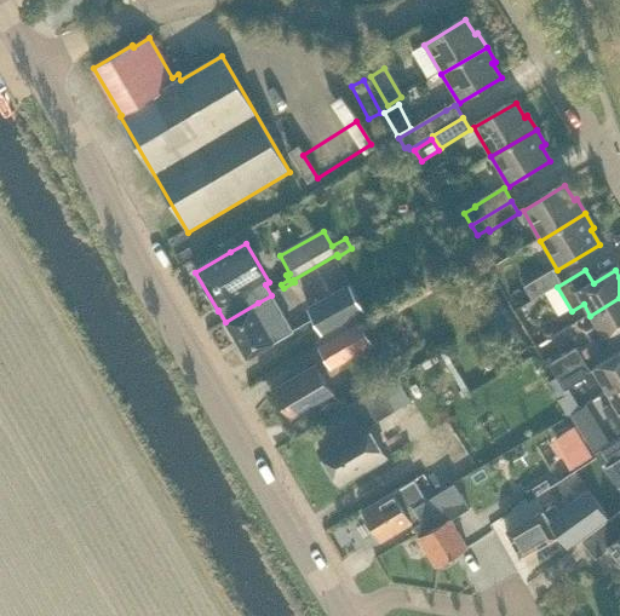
[(557,287),(561,285),(554,272),(524,289),(532,301),(557,287)]
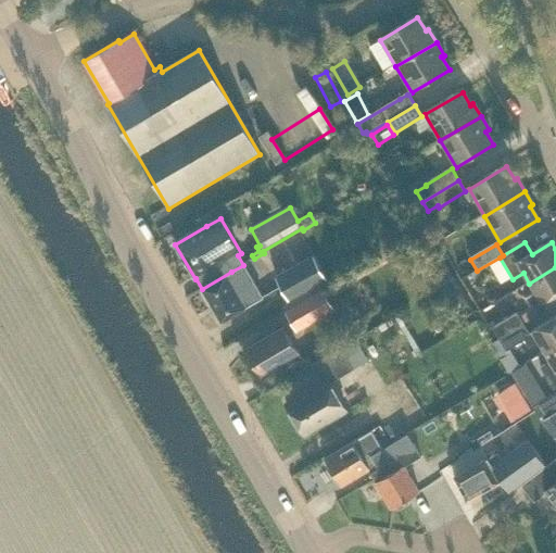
[(327,280),(314,258),(276,279),(279,286),(288,302),(327,280)]
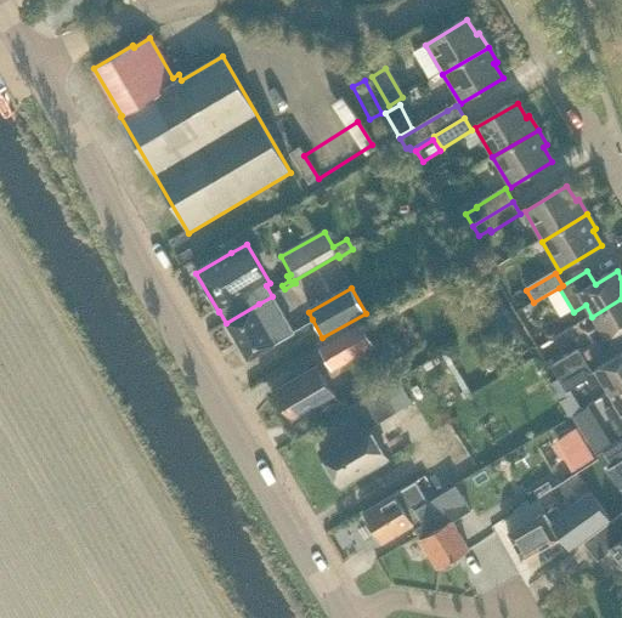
[(272,298),(263,304),(226,325),(248,362),(294,335),(272,298)]
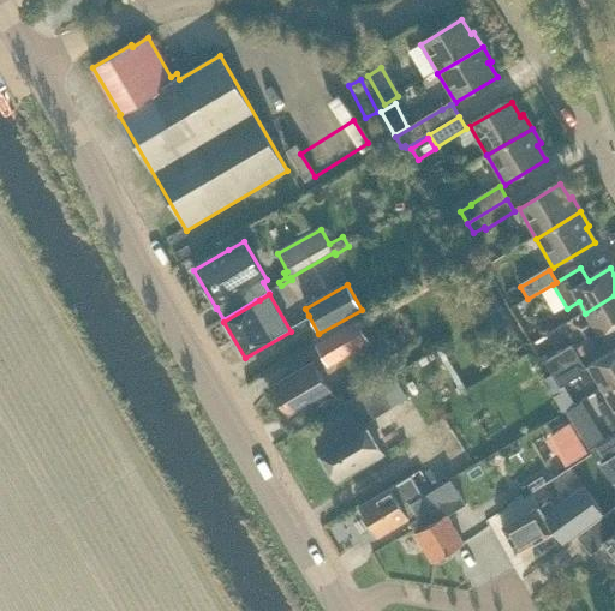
[(476,305),(494,334),(511,323),(493,294),(476,305)]
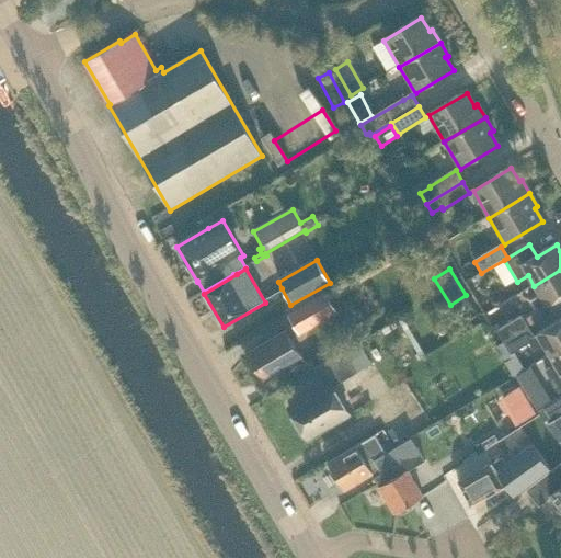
[(546,307),(560,298),(560,270),(534,286),(540,296),(530,303),(536,312),(546,307)]
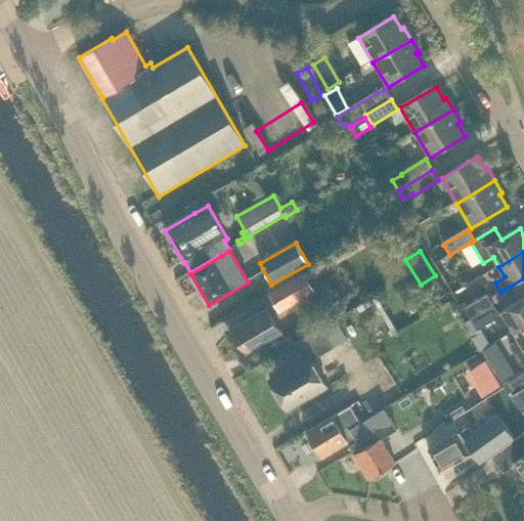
[(304,275),(269,296),(276,308),(289,301),(292,307),(314,295),(304,275)]
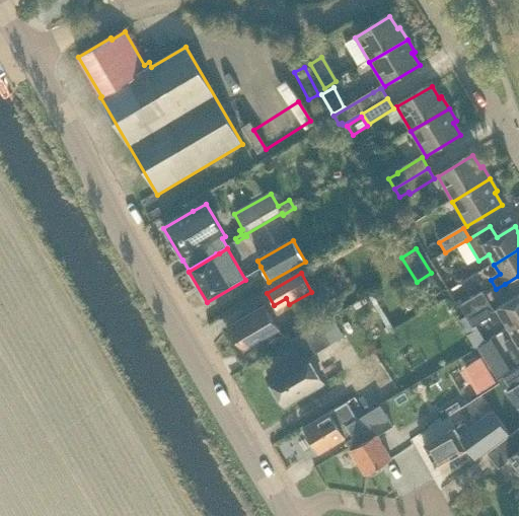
[(459,307),(466,317),(489,304),(483,293),(459,307)]
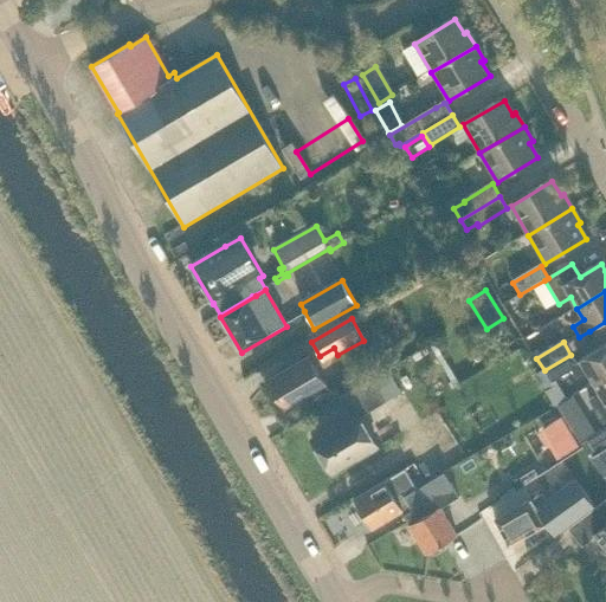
[(587,374),(593,384),(605,375),(605,345),(580,361),(581,363),(578,366),(571,355),(545,370),(545,371),(536,376),(548,394),(555,389),(552,384),(572,373),(575,380),(587,374)]
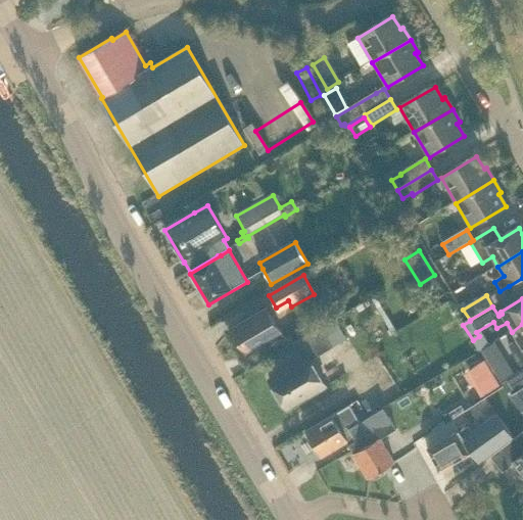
[(280,333),(267,310),(232,330),(246,353),(280,333)]
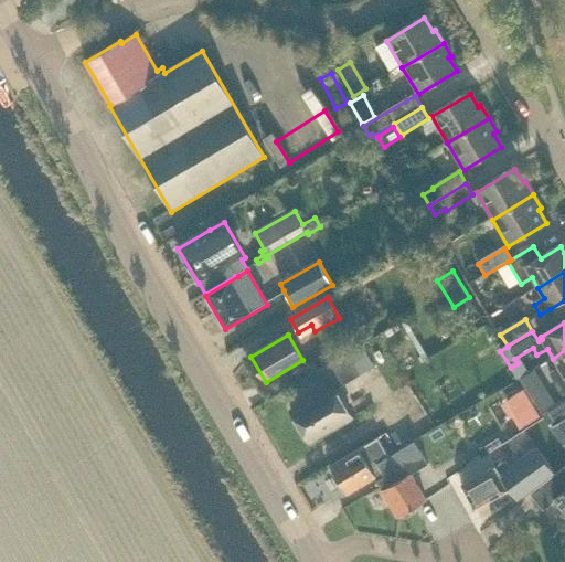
[(564,350),(553,359),(564,379),(555,385),(563,396),(564,394),(564,350)]
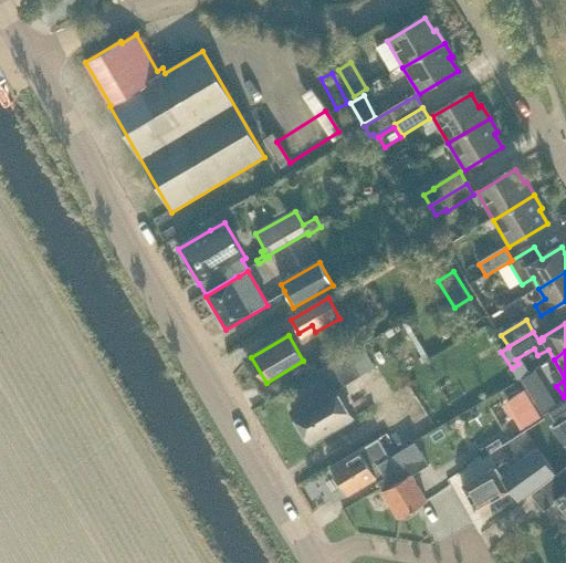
[(363,354),(350,361),(360,378),(373,371),(363,354)]
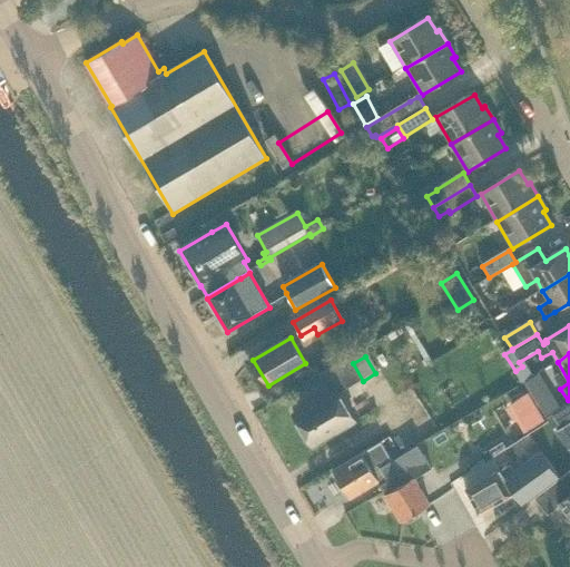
[(353,363),(350,359),(321,375),(331,393),(294,414),(313,448),(355,423),(338,394),(363,381),(353,363)]
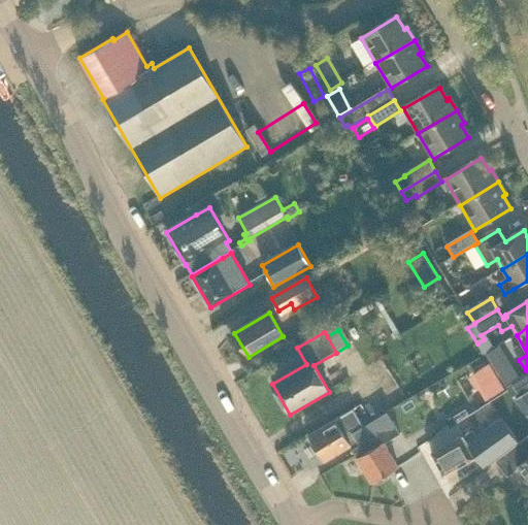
[(499,348),(486,356),(495,371),(508,363),(499,348)]
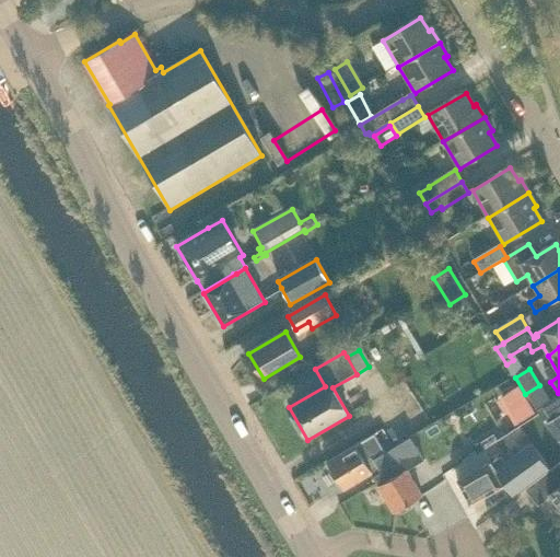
[(559,397),(537,412),(545,425),(559,415),(559,397)]
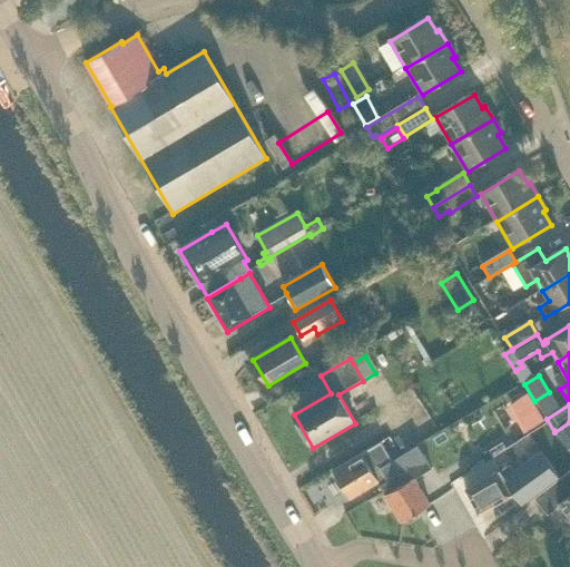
[(362,456),(334,471),(336,476),(334,477),(340,486),(341,485),(350,499),(377,484),(380,487),(387,484),(386,482),(380,470),(392,462),(381,445),(362,456)]
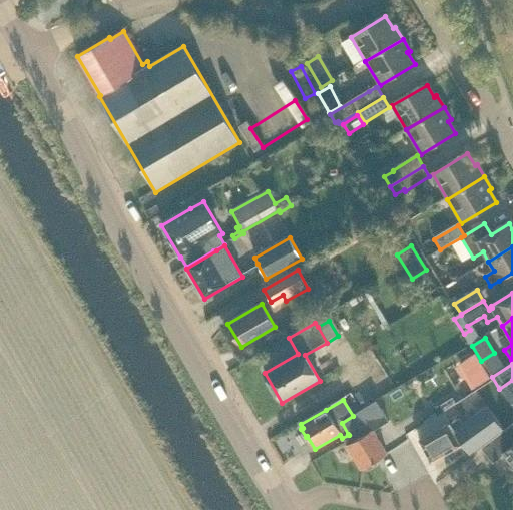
[(349,435),(342,438),(344,441),(347,447),(348,446),(362,470),(366,468),(367,471),(377,465),(375,462),(387,455),(373,432),(388,423),(376,403),(357,414),(353,416),(342,423),(348,434),(349,435)]
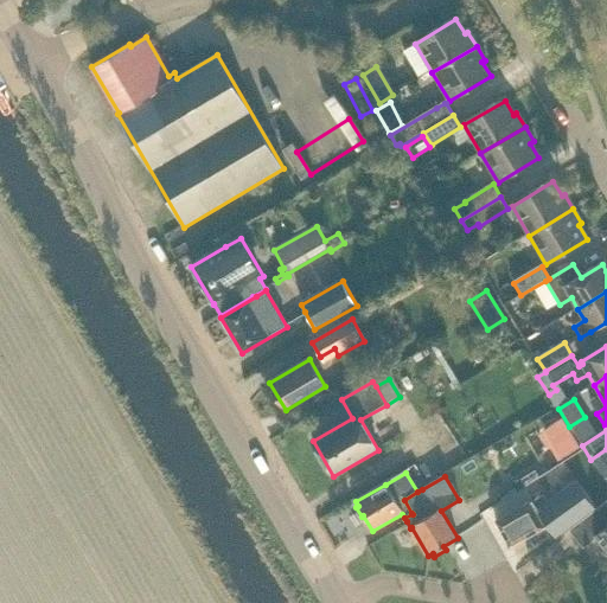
[(534,501),(496,523),(510,549),(548,527),(556,538),(557,538),(568,530),(595,510),(575,481),(538,508),(534,501)]
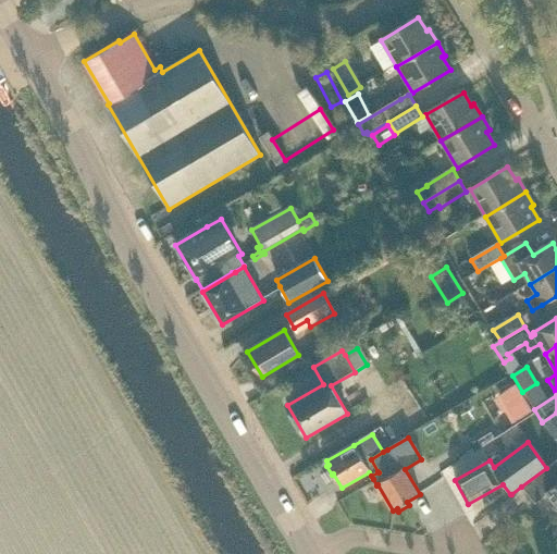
[(556,460),(555,464),(535,478),(522,488),(524,490),(535,504),(546,495),(556,507),(556,460)]
